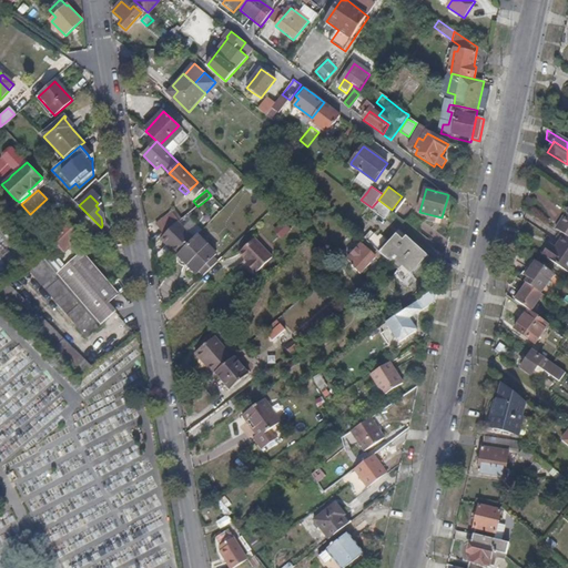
[(79,219),(72,211),(68,215),(74,222),(79,219)]
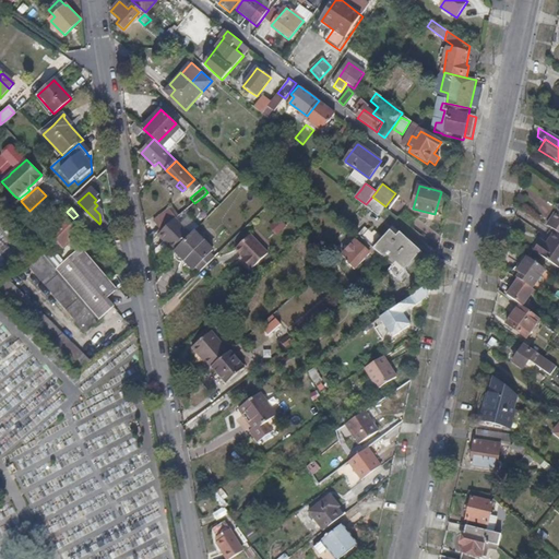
[(167,225),(174,221),(176,218),(168,211),(154,223),(162,230),(167,225)]
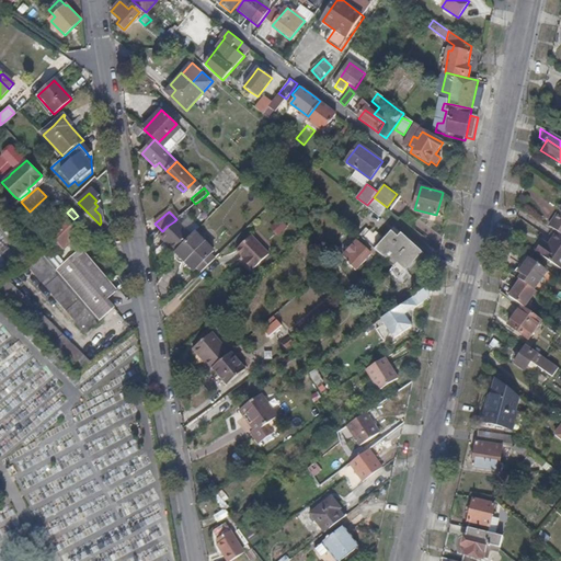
[(560,216),(553,227),(551,229),(560,236),(560,216)]
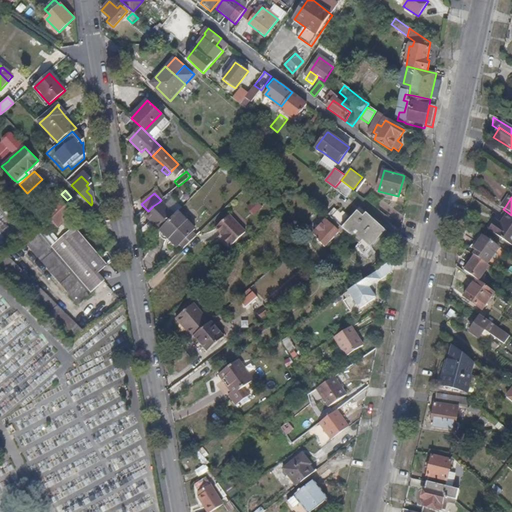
[(71,214),(64,206),(59,201),(53,206),(47,212),(41,217),(48,224),(53,229),(54,230),(55,230),(57,228),(66,219),(71,214)]
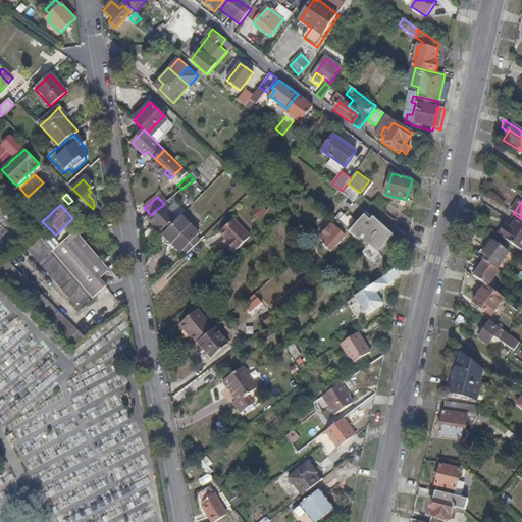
[(177,221),(162,206),(156,210),(151,215),(148,217),(146,219),(163,236),(177,221)]
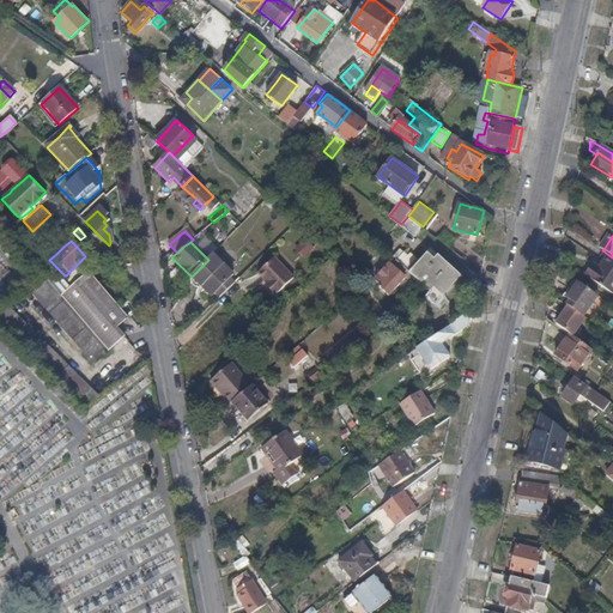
[(311,263),(320,255),(311,247),(305,253),(303,255),(311,263)]
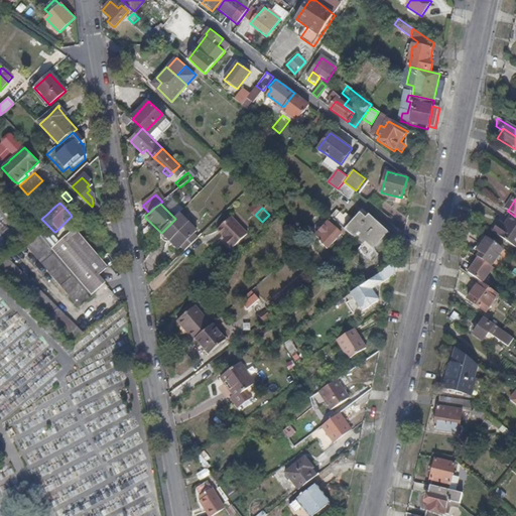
[(374,217),(367,210),(364,208),(361,211),(372,218),(374,217)]
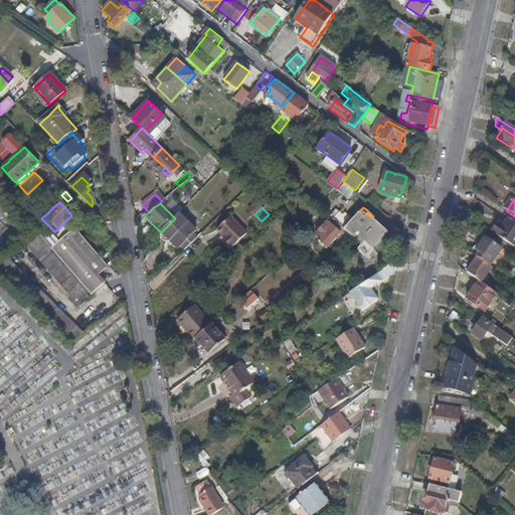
[(381,224),(373,216),(371,217),(360,210),(354,216),(347,210),(344,213),(340,209),(335,215),(334,216),(342,224),(354,237),(358,240),(363,244),(367,241),(372,245),(382,236),(386,231),(387,228),(381,224)]
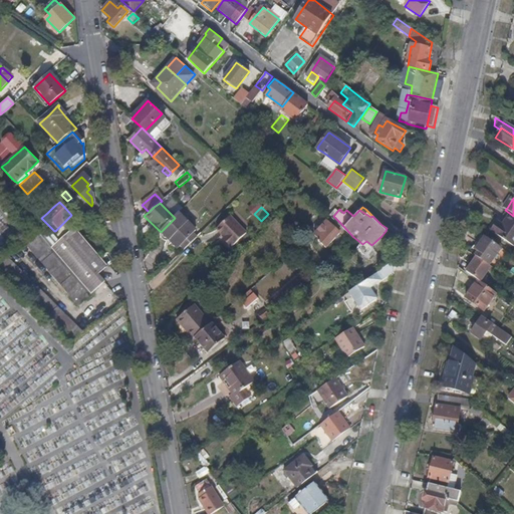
[(195,231),(177,215),(175,217),(175,218),(161,232),(178,249),(195,231)]
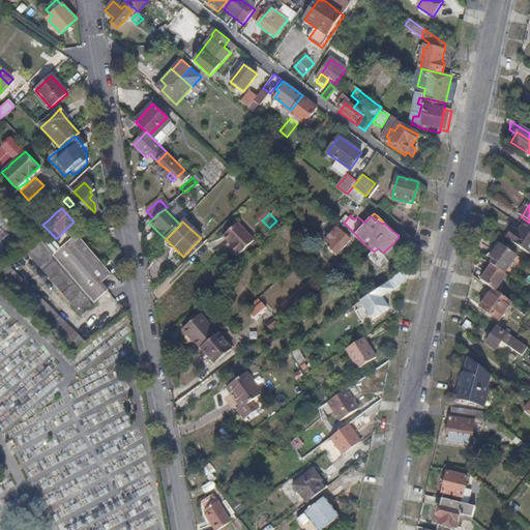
[(529,223),(521,234),(516,231),(512,236),(508,241),(518,247),(529,255),(529,223)]
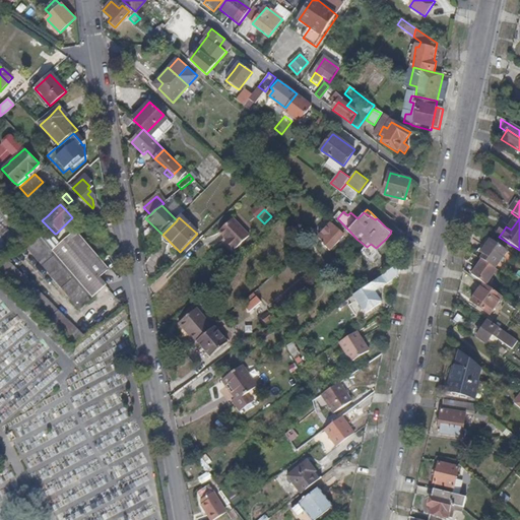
[(250,237),(242,228),(233,219),(219,233),(228,241),(237,250),(240,247),(250,237)]
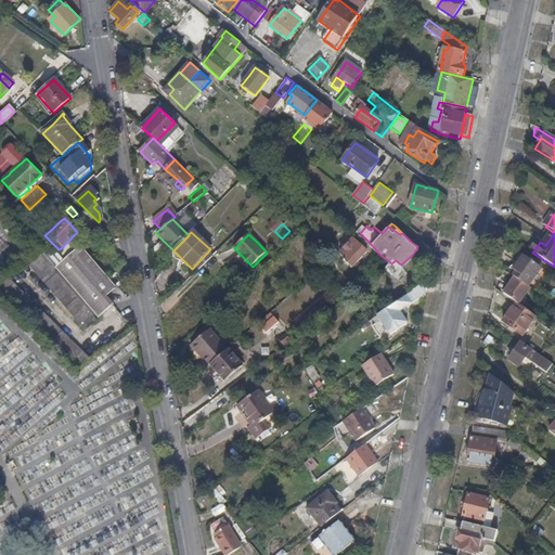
[(372,247),(361,236),(357,242),(369,250),(372,247)]
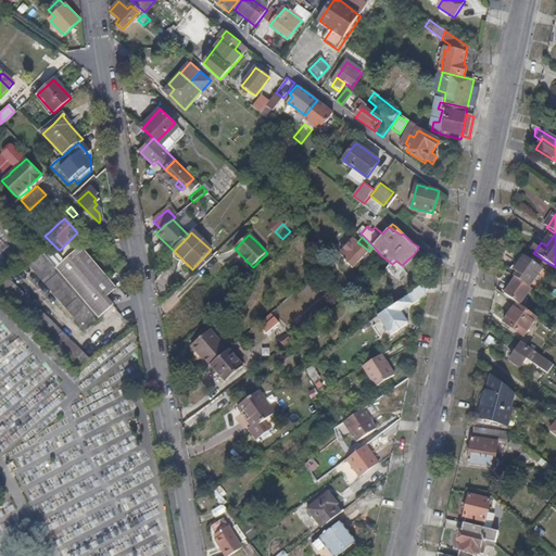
[(369,251),(357,242),(355,239),(342,253),(346,257),(345,260),(348,262),(352,265),(354,267),(359,262),(369,251)]
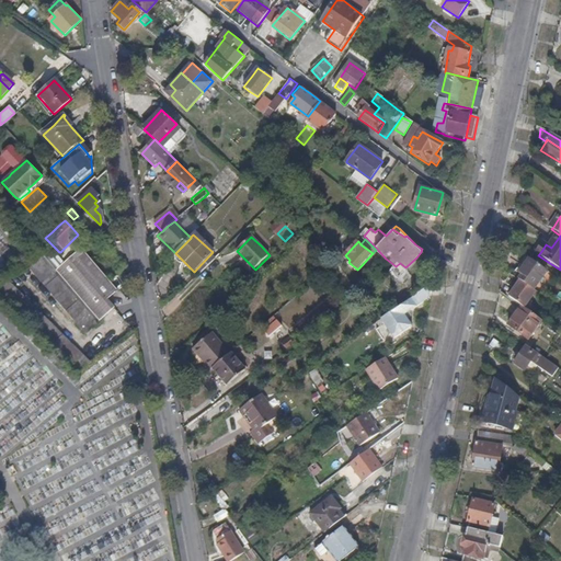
[(109,281),(95,265),(84,253),(79,249),(64,262),(76,275),(92,293),(104,306),(110,311),(114,308),(106,300),(109,297),(117,289),(109,281)]
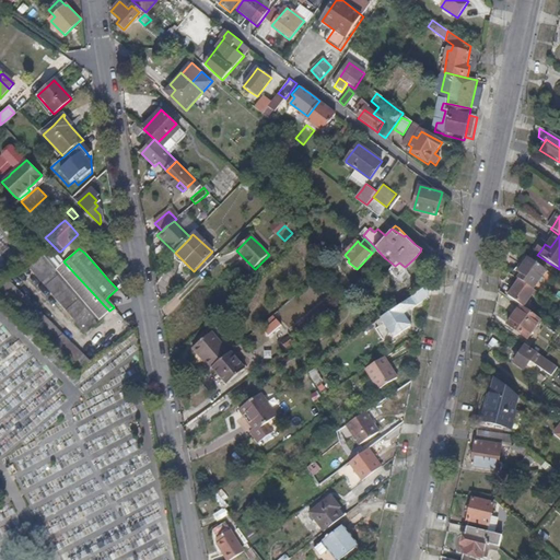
[(58,278),(39,258),(35,253),(34,255),(31,257),(28,259),(25,263),(36,275),(46,286),(60,302),(78,323),(86,333),(97,323),(91,316),(77,300),(58,278)]
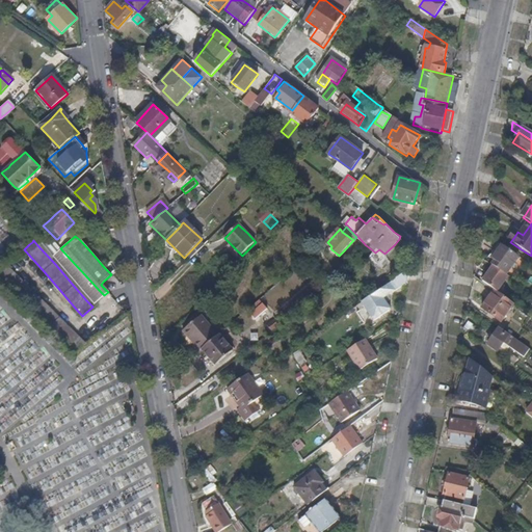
[(242,256),(233,246),(232,248),(240,258),(242,256)]
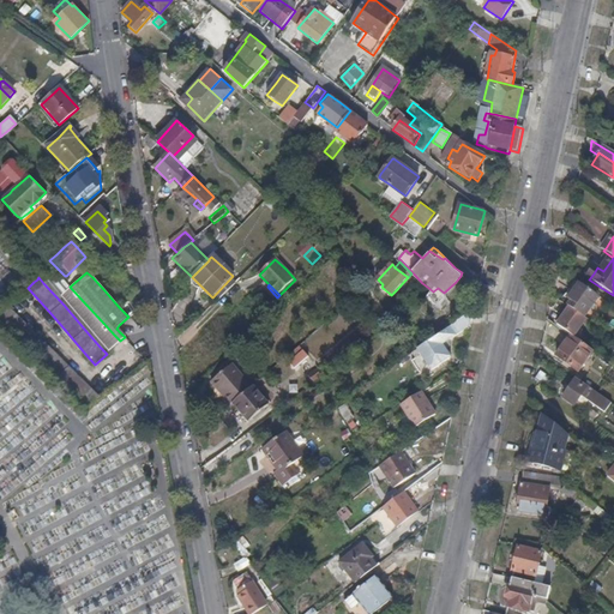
[(587,296),(588,294),(589,293),(578,286),(577,288),(573,292),(571,296),(569,299),(569,301),(572,304),(576,307),(577,308),(579,306),(587,296)]
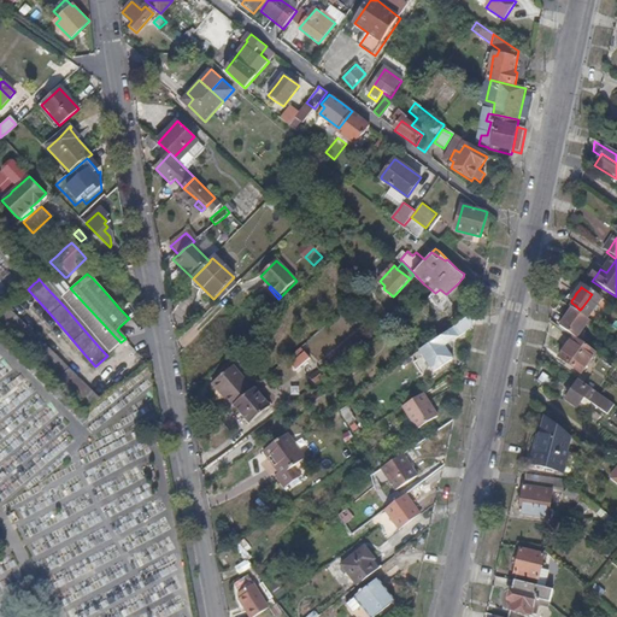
[(83,303),(70,288),(59,298),(68,306),(76,317),(86,327),(99,342),(109,353),(115,347),(121,342),(115,336),(101,322),(83,303)]
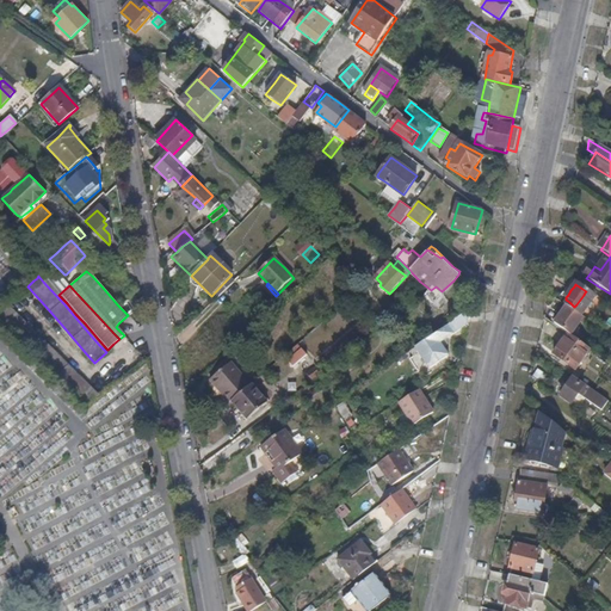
[(432,301),(442,291),(436,287),(431,290),(426,295),(432,301)]
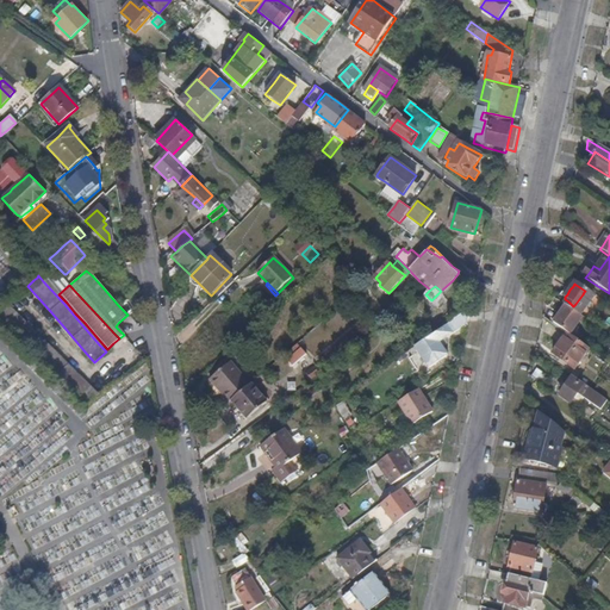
[(50,346),(17,312),(7,302),(0,309),(0,318),(0,319),(7,327),(19,338),(48,367),(73,392),(86,405),(88,402),(93,397),(98,392),(79,374),(50,346)]
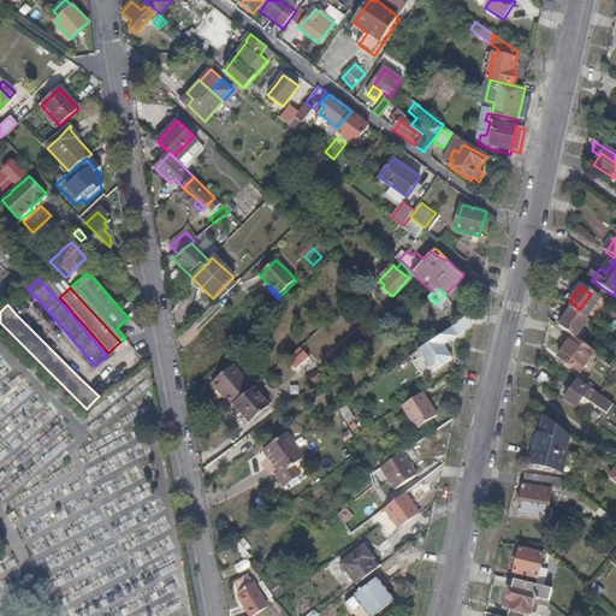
[(454,356),(446,344),(460,335),(468,329),(474,324),(477,314),(478,308),(468,315),(452,326),(439,337),(424,348),(418,353),(415,354),(420,360),(425,356),(434,372),(445,363),(454,356)]
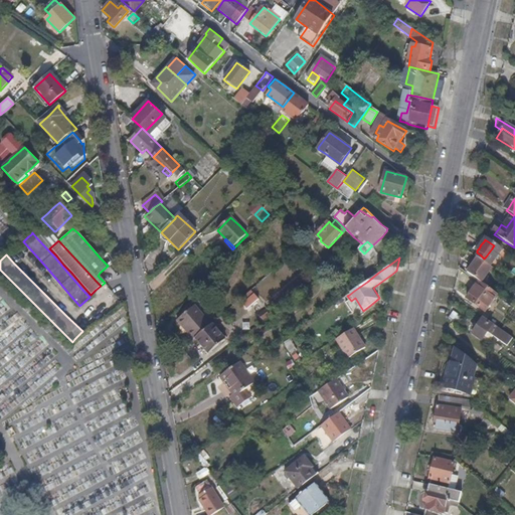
[(107,281),(100,273),(98,276),(105,283),(107,281)]
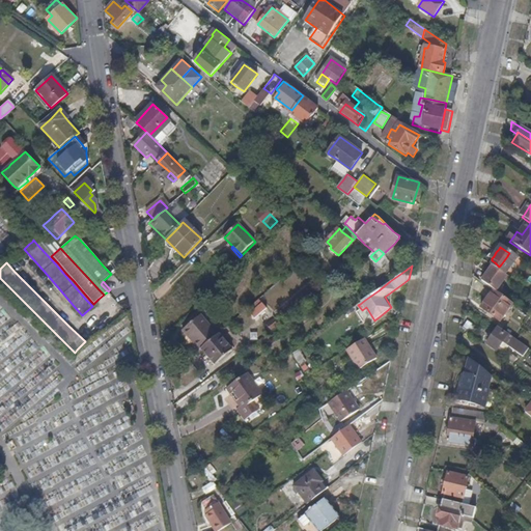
[(508,308),(511,303),(499,295),(492,289),(485,300),(480,307),(482,309),(490,314),(499,320),(502,315),(508,308)]
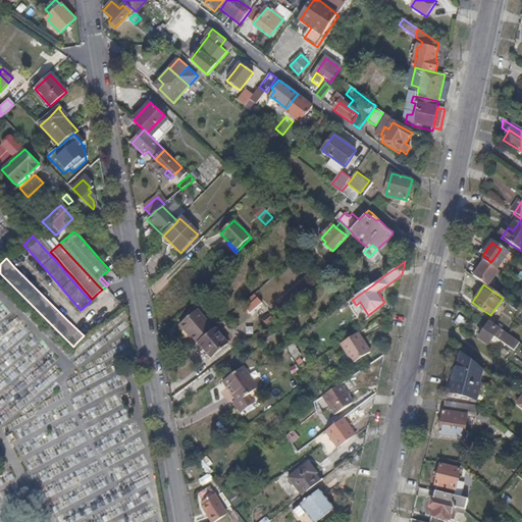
[(240,306),(248,315),(262,304),(254,294),(240,306)]
